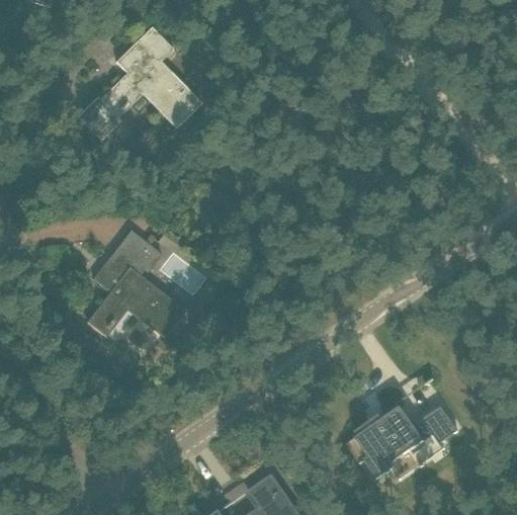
[(143,94),(176,129),(202,102),(161,60),(173,48),(154,26),(116,61),(126,72),(100,98),(118,117),(143,94)]
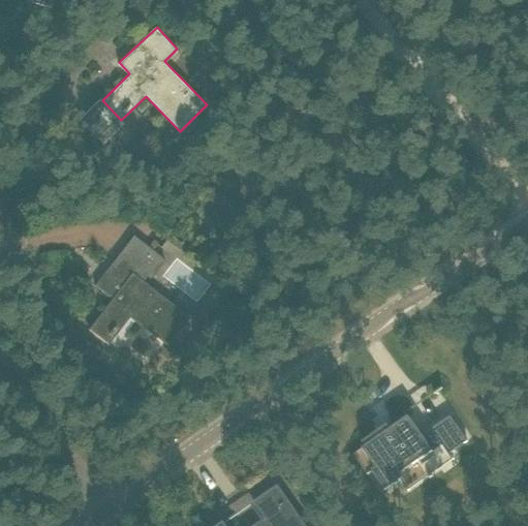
[(94,133),(103,143),(117,130),(106,121),(94,133)]
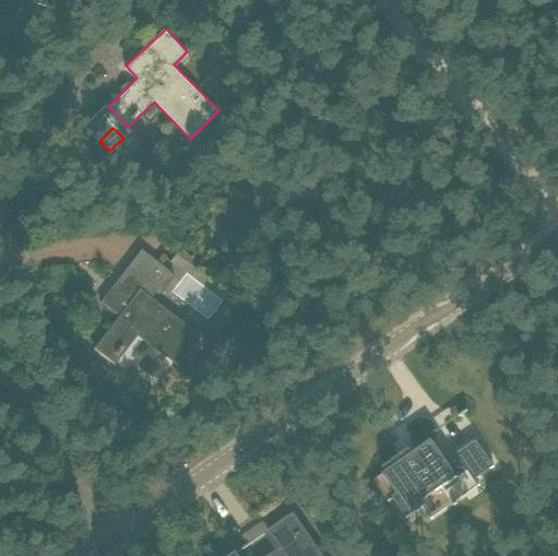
[(119,315),(94,346),(115,363),(138,333),(178,365),(201,334),(152,297),(156,291),(159,294),(175,273),(141,248),(101,300),(119,315)]
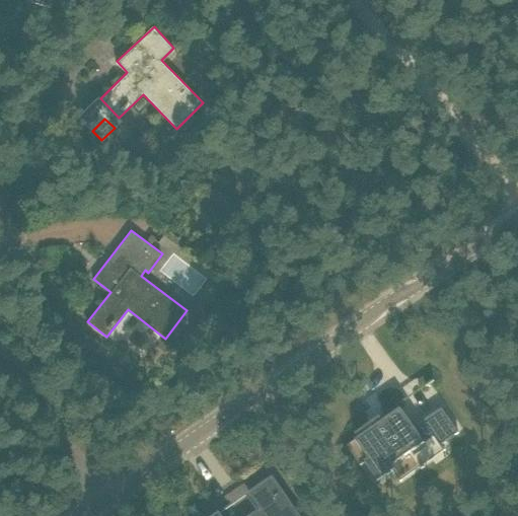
[(80,340),(94,352),(101,343),(88,332),(80,340)]
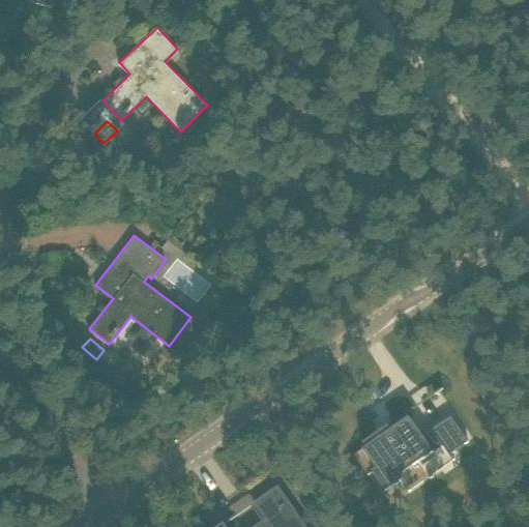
[(373,441),(363,447),(370,458),(374,463),(374,462),(377,466),(373,470),(380,479),(386,490),(397,482),(404,477),(423,463),(420,459),(433,450),(433,451),(437,448),(441,445),(444,444),(450,452),(469,440),(451,414),(423,434),(410,415),(409,415),(407,412),(408,412),(407,411),(378,431),(381,435),(373,441)]
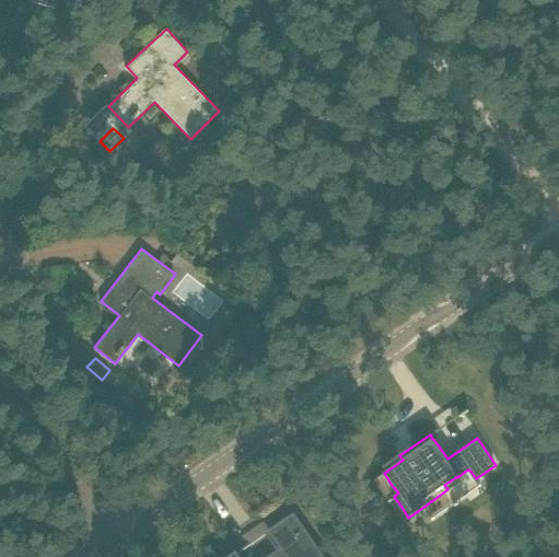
[(278,549),(268,556),(269,556),(322,556),(319,554),(321,554),(314,545),(313,545),(304,532),(305,532),(300,524),(293,515),(292,513),(269,530),(281,547),(278,549)]
